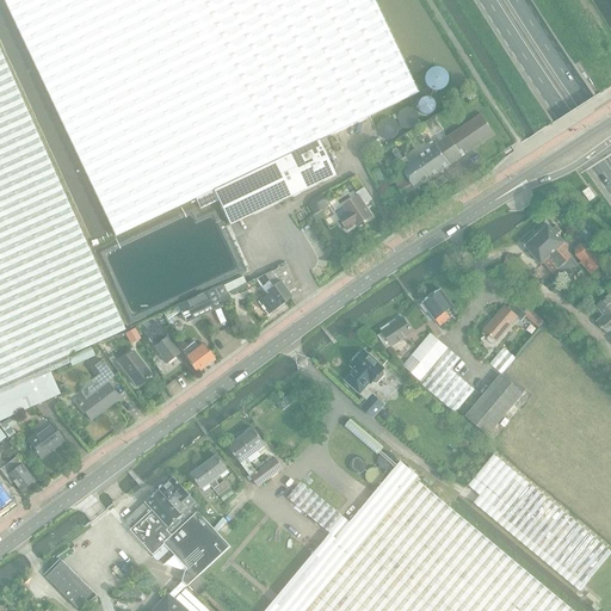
[(213,190),(213,191),(319,141),(326,137),(418,93),(374,0),(4,0),(116,236),(213,190)]
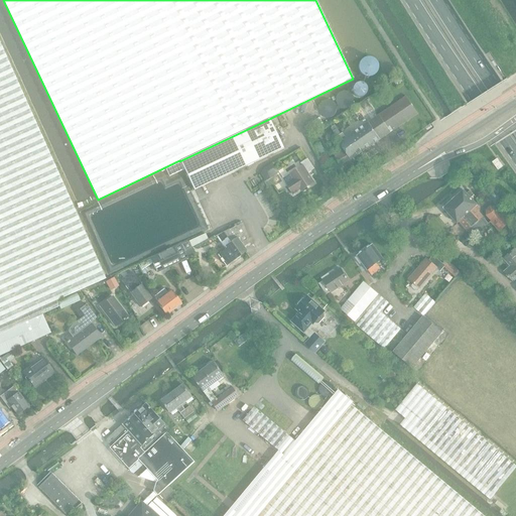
[(0,333),(41,314),(49,311),(57,307),(55,301),(56,300),(76,292),(80,290),(105,278),(0,42),(0,333)]
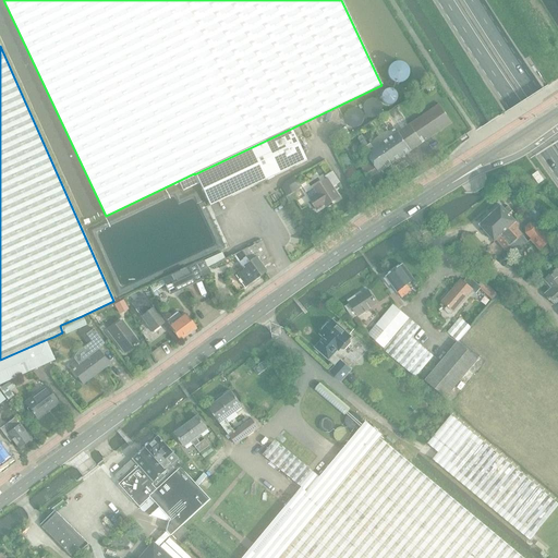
[(451,123),(439,106),(409,126),(402,131),(401,131),(413,149),(451,123)]
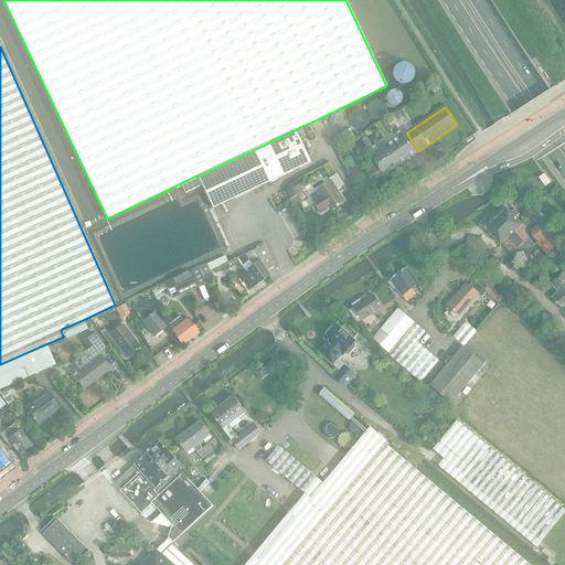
[(402,109),(394,115),(407,132),(414,128),(402,109)]
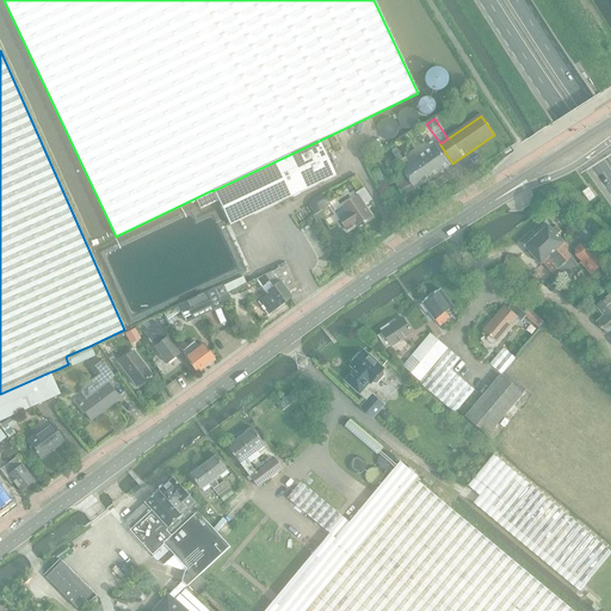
[(326,137),(319,141),(323,150),(331,147),(326,137)]
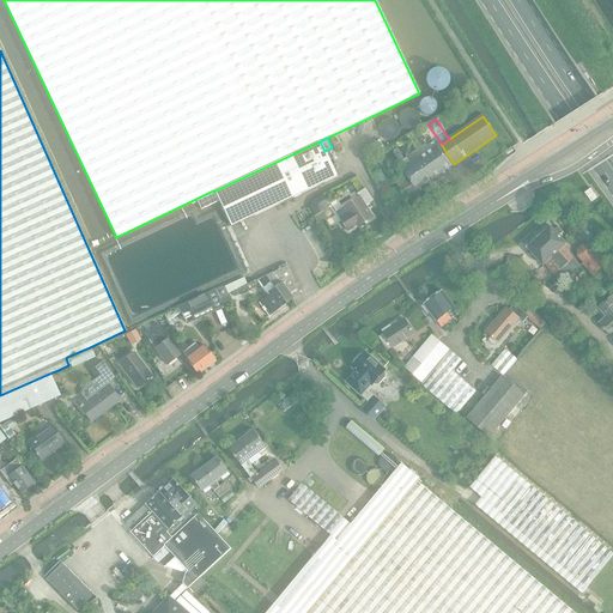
[(380,140),(362,151),(365,158),(384,147),(380,140)]
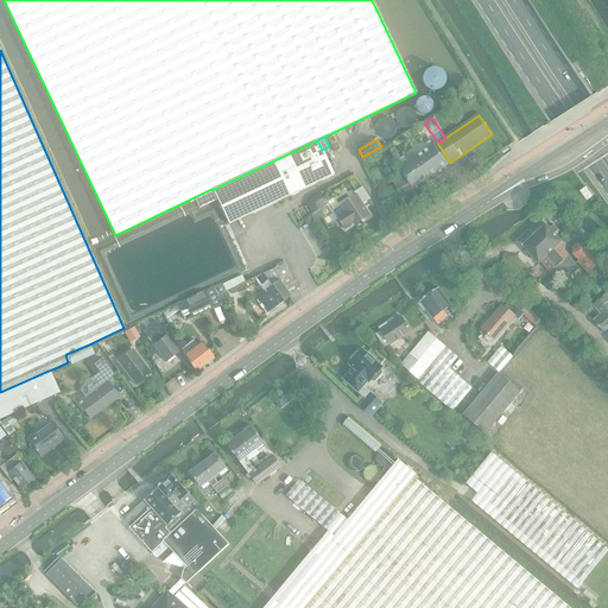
[(200,208),(216,200),(228,225),(334,175),(322,150),(317,140),(211,190),(195,198),(200,208)]
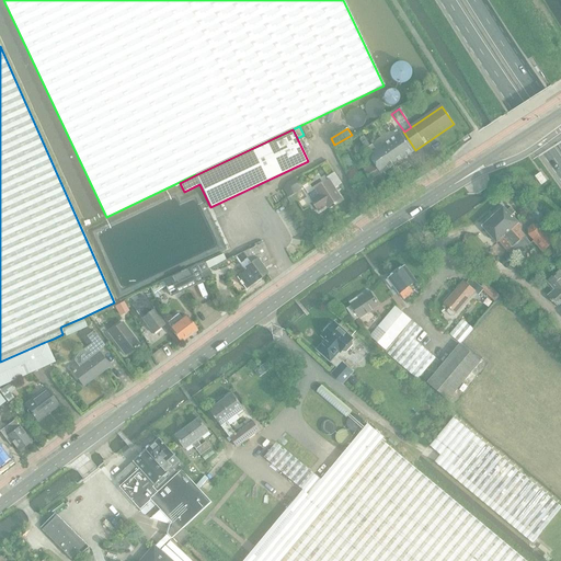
[(377,141),(370,147),(366,140),(362,144),(366,150),(365,150),(371,160),(362,167),(370,180),(380,173),(380,174),(415,150),(403,132),(388,142),(381,147),(377,141)]
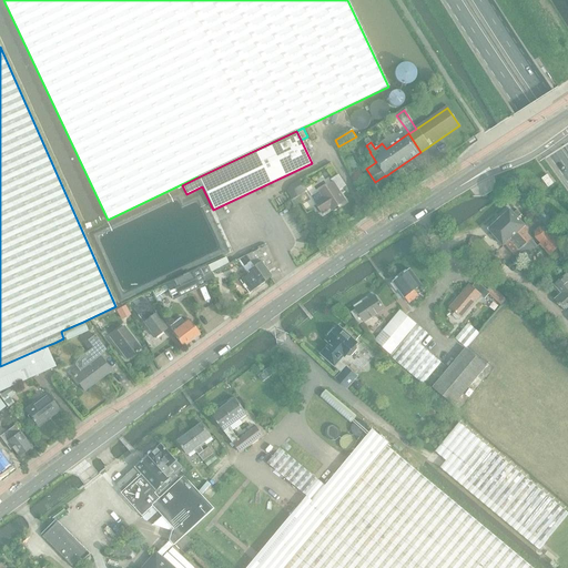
[(352,156),(345,161),(353,172),(359,168),(352,156)]
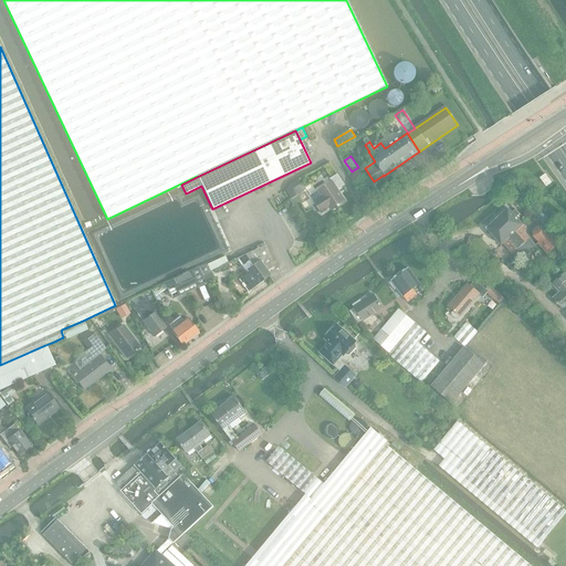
[(318,191),(310,197),(314,202),(321,213),(329,208),(331,210),(344,201),(337,190),(344,186),(337,175),(329,179),(332,182),(318,191)]
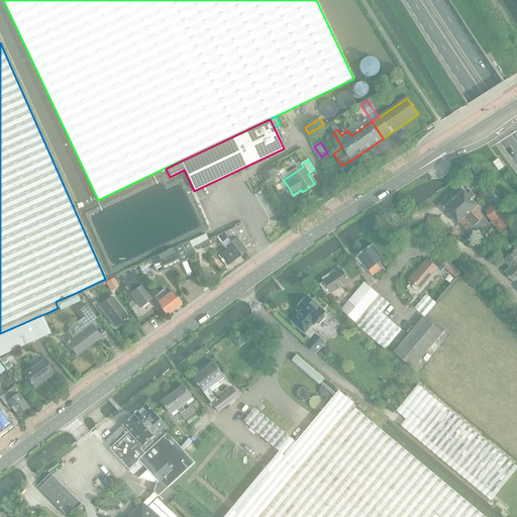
[(499,171),(504,168),(498,160),(493,163),(499,171)]
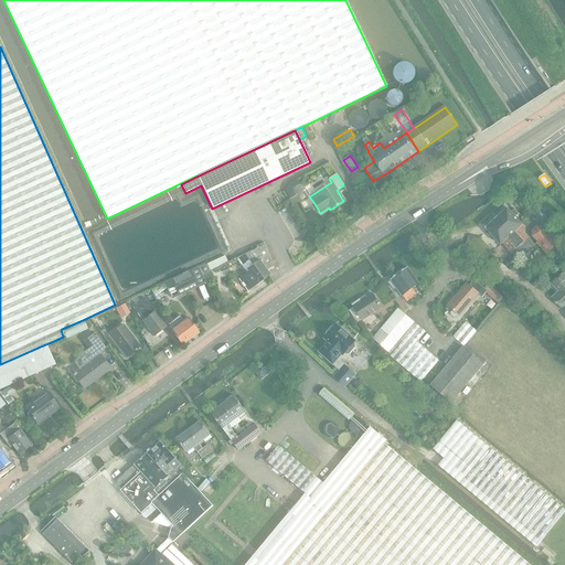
[(369,183),(364,176),(353,182),(358,190),(369,183)]
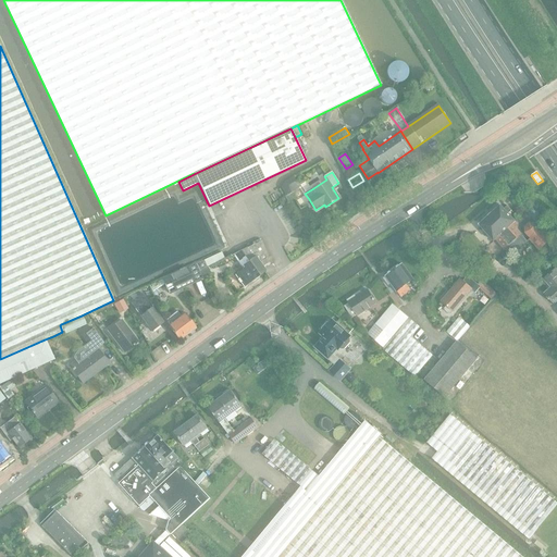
[(515,229),(518,225),(500,207),(479,225),(494,242),(495,240),(498,243),(515,229)]
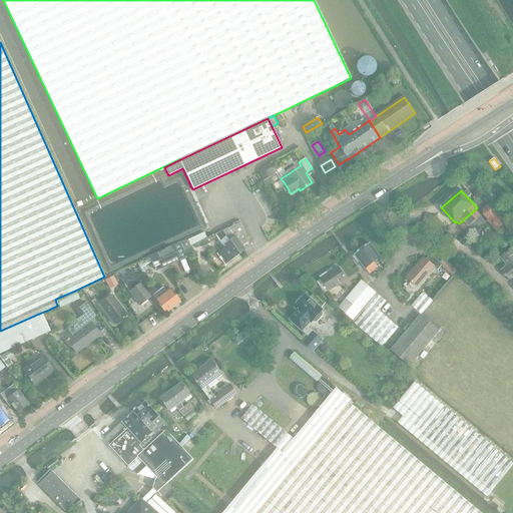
[(497,230),(507,221),(493,207),(487,206),(483,210),(483,215),(497,230)]
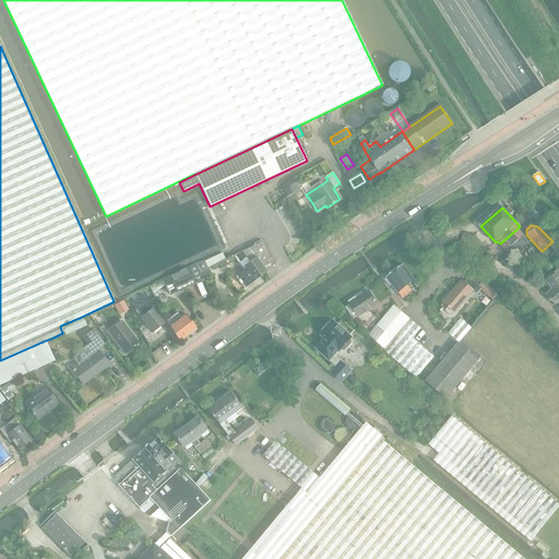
[(530,244),(516,229),(500,244),(512,258),(530,244)]
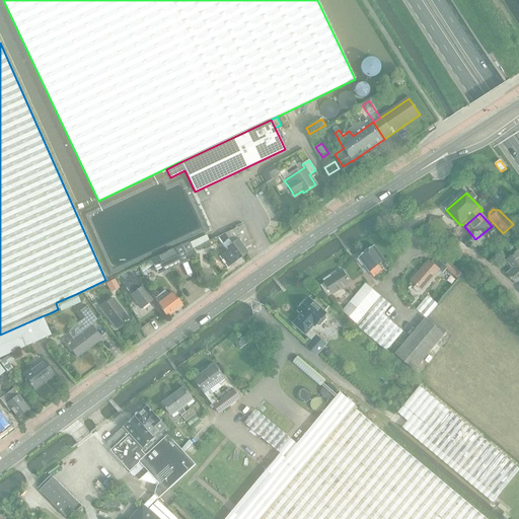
[(243,225),(224,234),(233,245),(219,256),(227,268),(235,262),(235,261),(247,252),(244,248),(251,243),(243,225)]
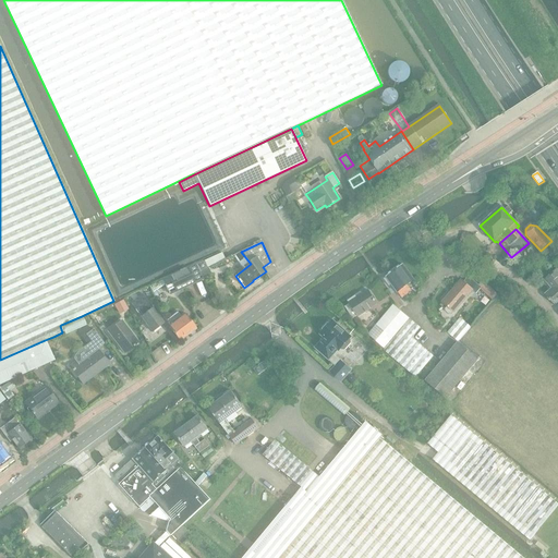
[(221,253),(204,261),(208,268),(208,267),(225,259),(221,253)]
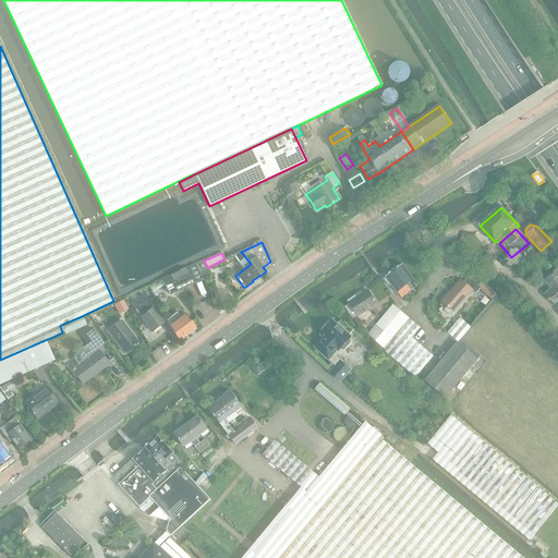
[(187,269),(162,281),(169,294),(194,283),(203,279),(199,273),(207,269),(203,262),(187,269)]
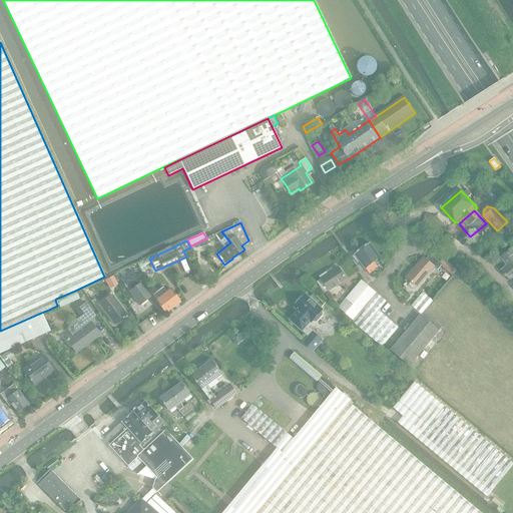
[(371,244),(353,257),(358,264),(360,262),(369,275),(378,268),(375,264),(381,259),(371,244)]
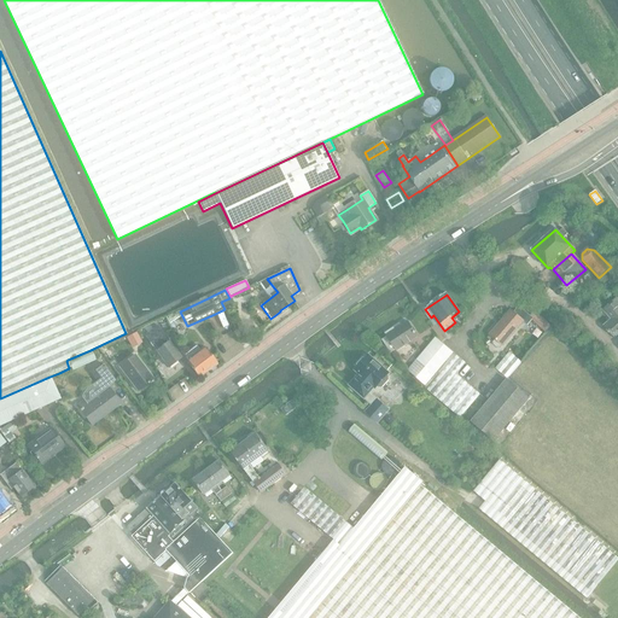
[(617,299),(604,312),(611,320),(604,327),(613,338),(616,336),(616,337),(617,334),(617,299)]
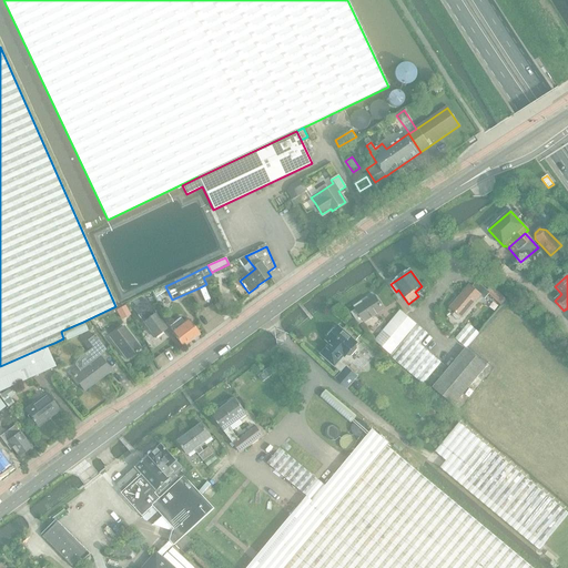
[(460,318),(463,320),(482,296),(485,300),(490,293),(477,282),(472,287),(469,286),(450,308),(455,313),(453,314),(453,317),(457,320),(459,320),(460,318)]
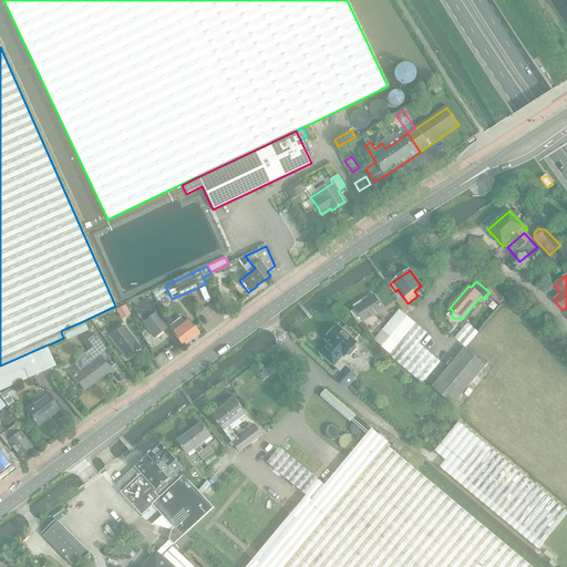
[(354,309),(350,312),(359,325),(363,321),(364,322),(383,310),(374,296),(368,300),(363,303),(361,300),(352,306),(354,309)]
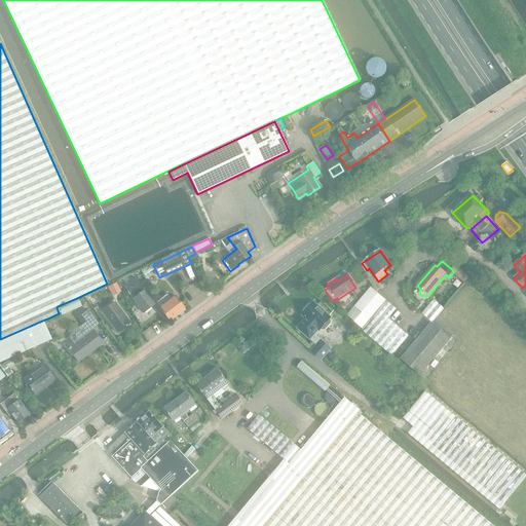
[(143,313),(154,304),(134,277),(122,286),(133,299),(143,313)]
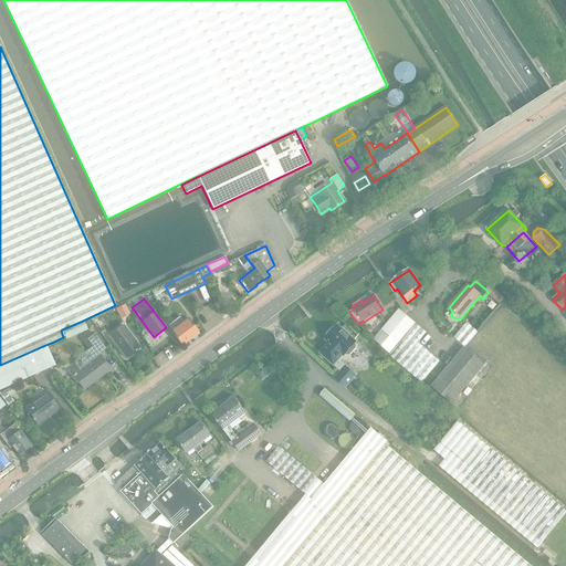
[(122,320),(130,314),(125,304),(116,310),(122,320)]
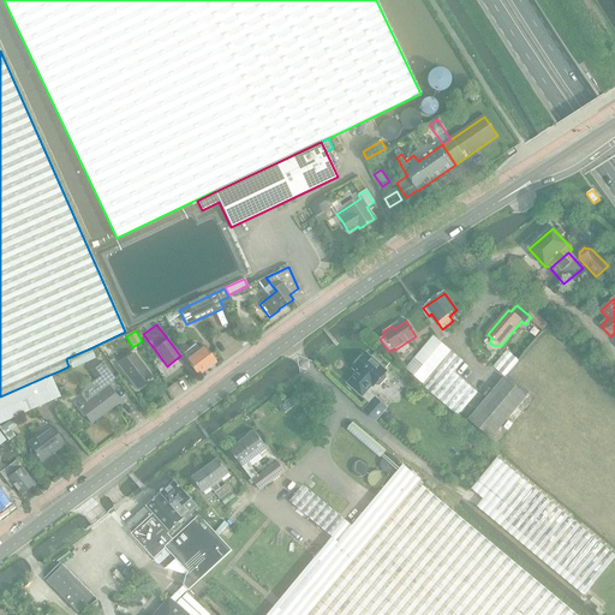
[(433,336),(406,370),(423,386),(422,387),(458,417),(477,393),(454,372),(463,362),(433,336)]
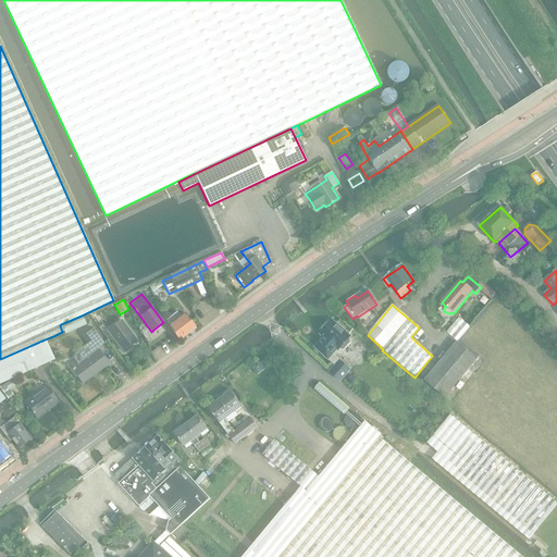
[(184,313),(180,316),(176,311),(165,320),(170,326),(180,341),(188,334),(190,333),(192,334),(194,332),(194,330),(196,329),(184,313)]
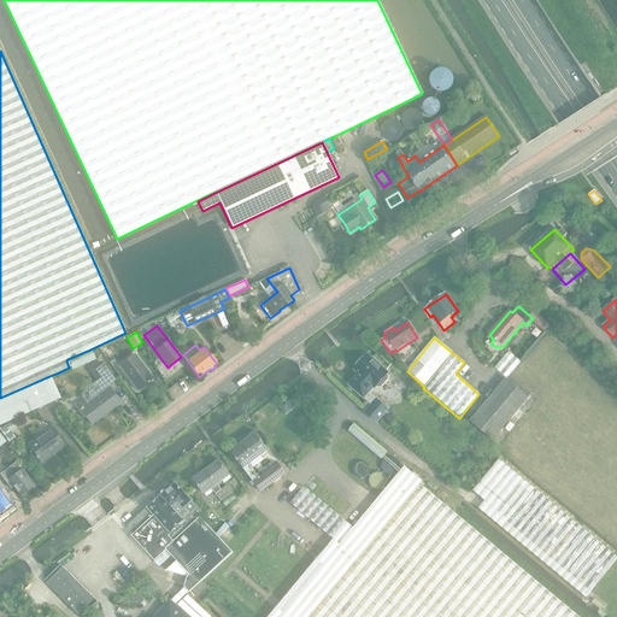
[(90,350),(68,359),(72,370),(95,360),(90,350)]
